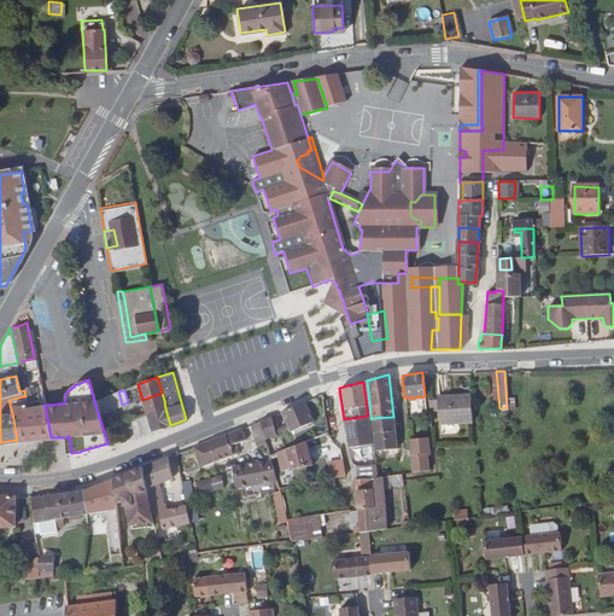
[(122,405),(118,391),(110,395),(115,408),(122,405)]
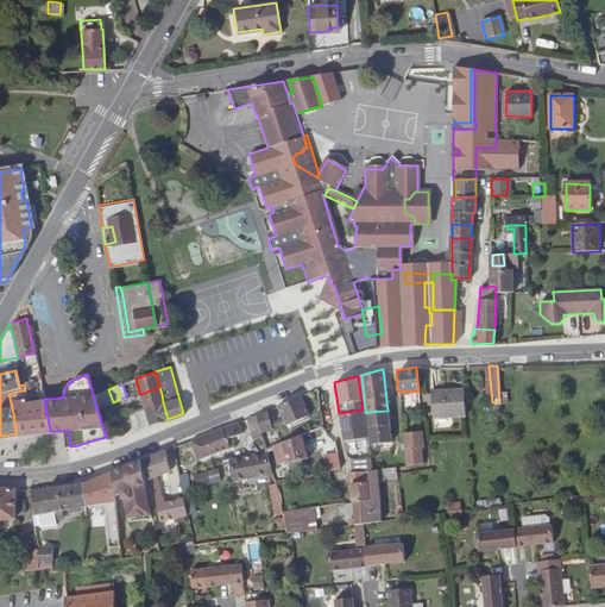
[(144,408),(163,402),(162,394),(159,387),(140,394),(144,408)]
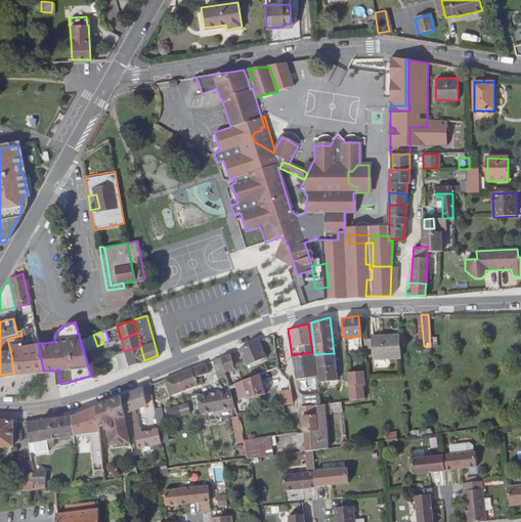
[(400,355),(398,334),(371,336),(371,338),(372,348),(373,357),(400,355)]
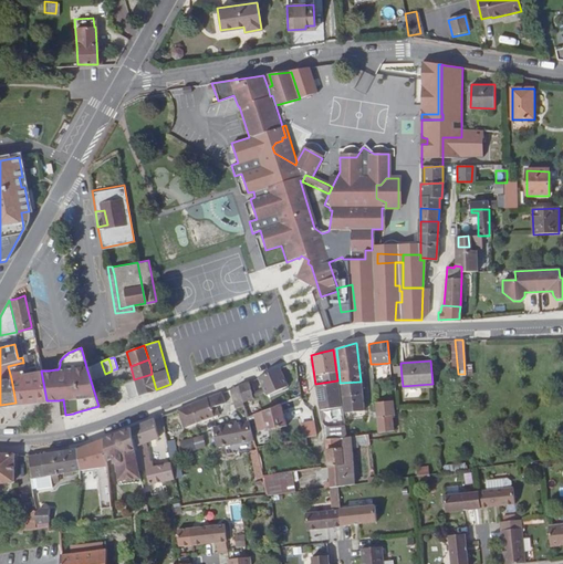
[(47,400),(41,371),(23,374),(21,363),(8,366),(11,378),(16,403),(47,400)]
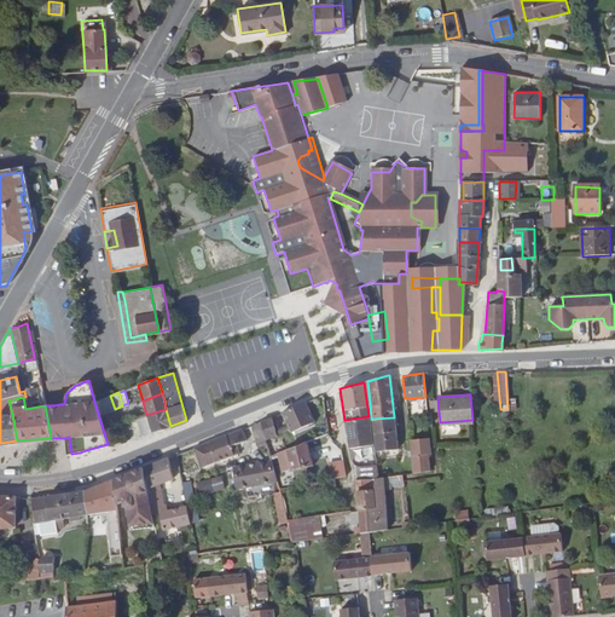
[(437,399),(428,401),(429,413),(439,411),(437,399)]
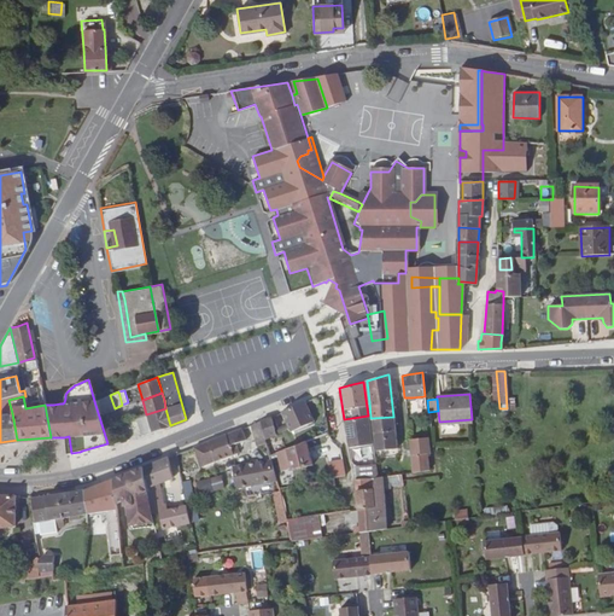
[(314,424),(304,401),(281,411),(292,434),(314,424)]
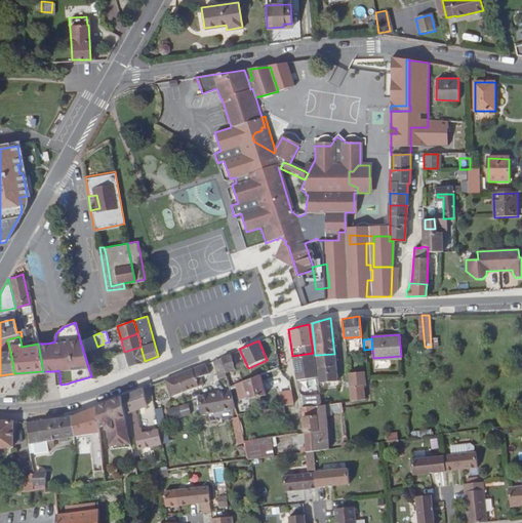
[(122,367),(145,361),(141,347),(124,352),(115,355),(118,363),(120,363),(122,367)]
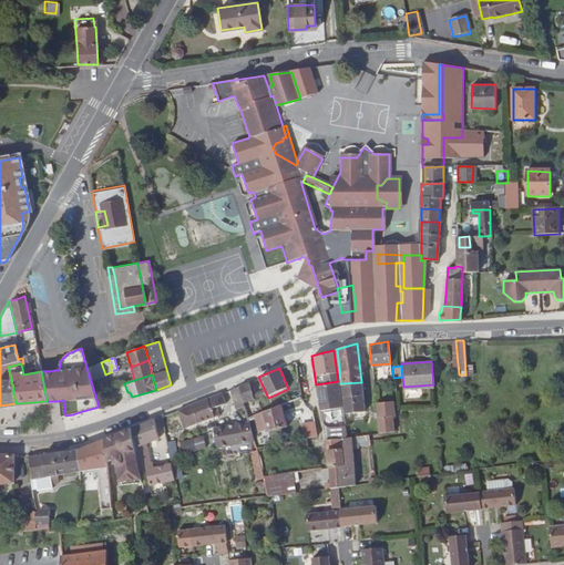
[(248,381),(238,386),(244,406),(254,401),(248,381)]
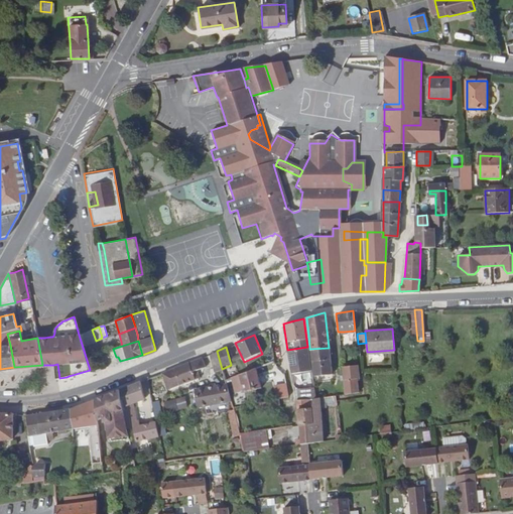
[(287,350),(291,373),(308,371),(311,371),(307,347),(287,350)]
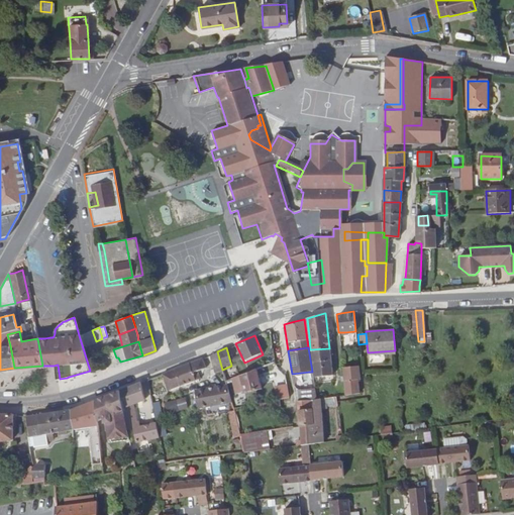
[(314,377),(332,375),(329,348),(310,349),(313,369),(314,377)]
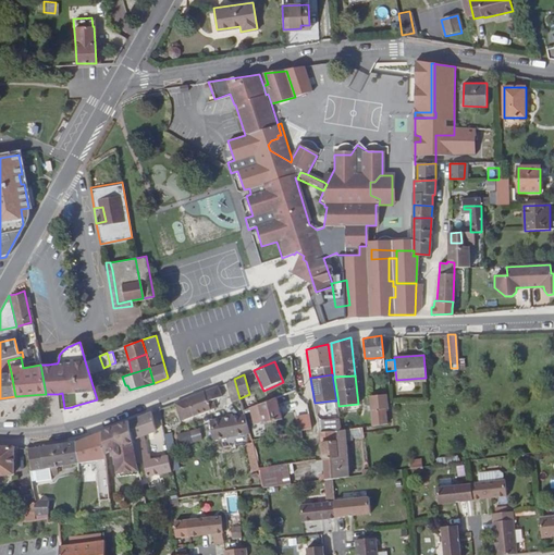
[(234,379),(225,382),(231,401),(239,398),(234,379)]
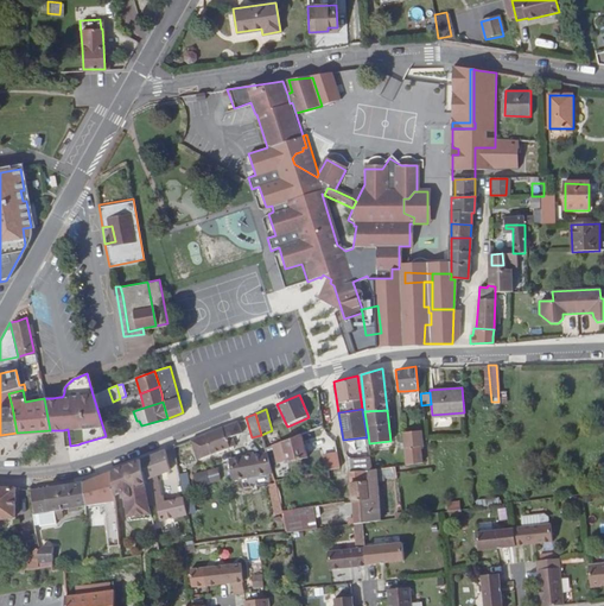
[(237,421),(190,439),(195,456),(233,444),(230,436),(241,433),(237,421)]
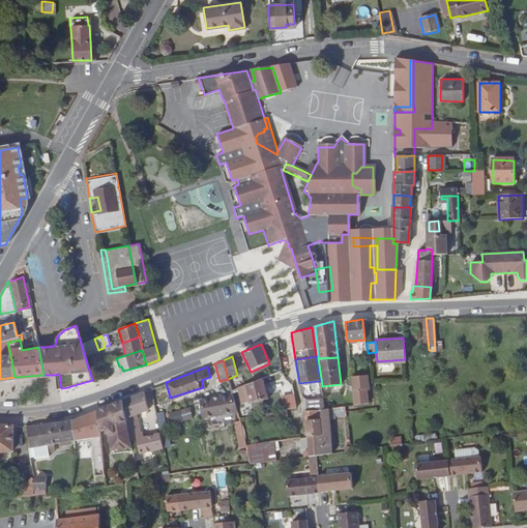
[(351,376),(353,404),(368,402),(367,388),(370,387),(368,374),(351,376)]
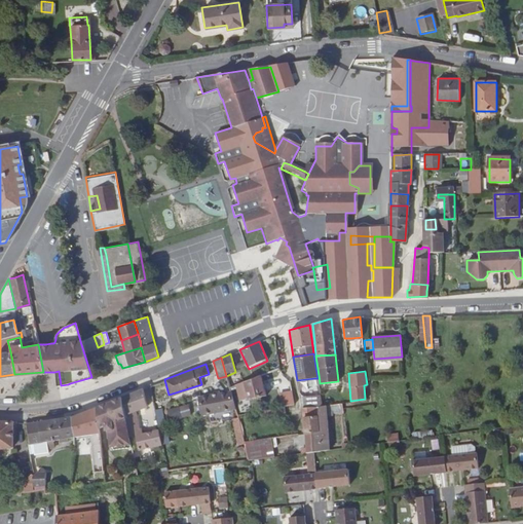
[(264,391),(259,374),(237,382),(238,387),(245,385),(248,397),(264,391)]
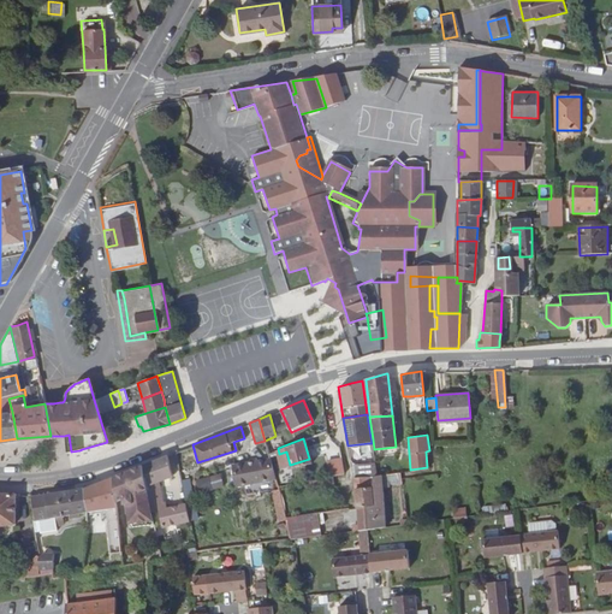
[(170,476),(166,455),(142,465),(143,473),(146,484),(170,476)]
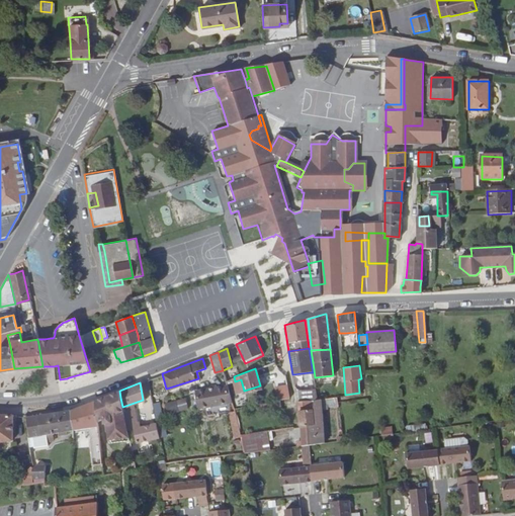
[(197,407),(231,401),(229,395),(227,388),(226,383),(223,383),(194,389),(197,407)]
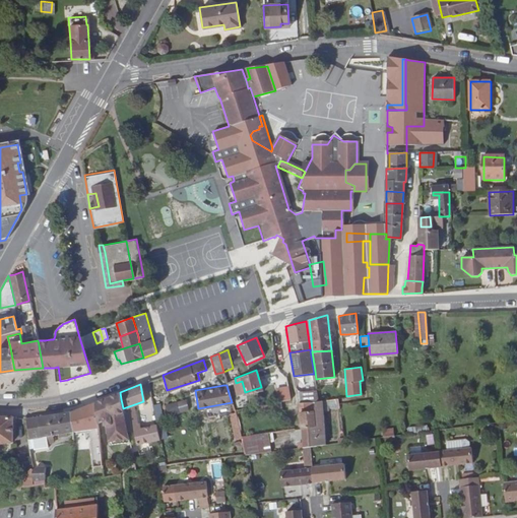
[(315,400),(318,400),(316,387),(300,390),(302,402),(315,400)]
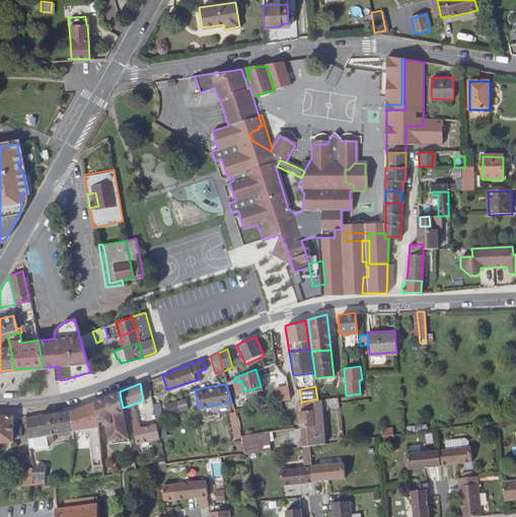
[(279,399),(289,397),(287,387),(277,389),(279,399)]
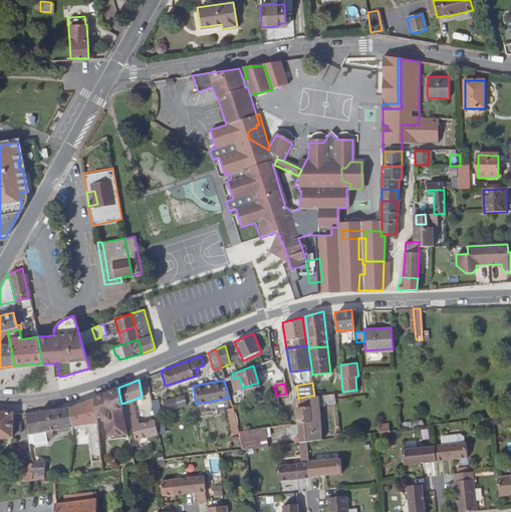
[(100,395),(100,399),(119,395),(118,388),(117,388),(100,395)]
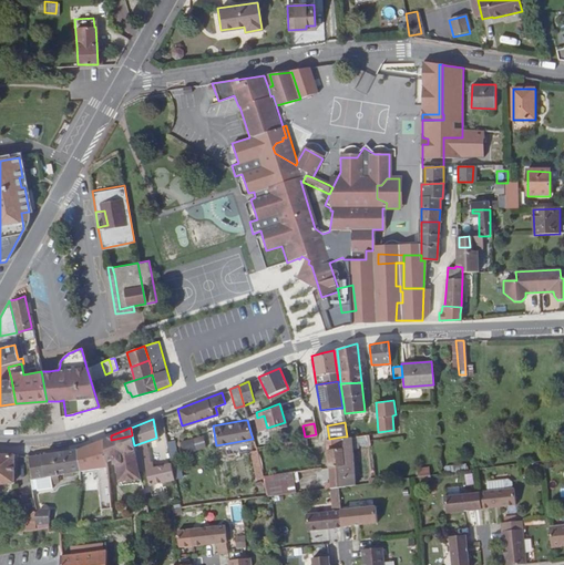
[(100,429),(84,432),(86,441),(102,437),(100,429)]
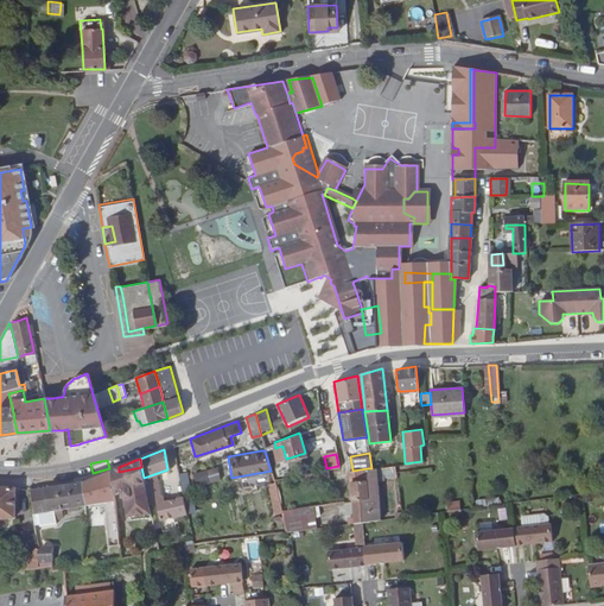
[(189,472),(192,485),(218,478),(215,465),(189,472)]
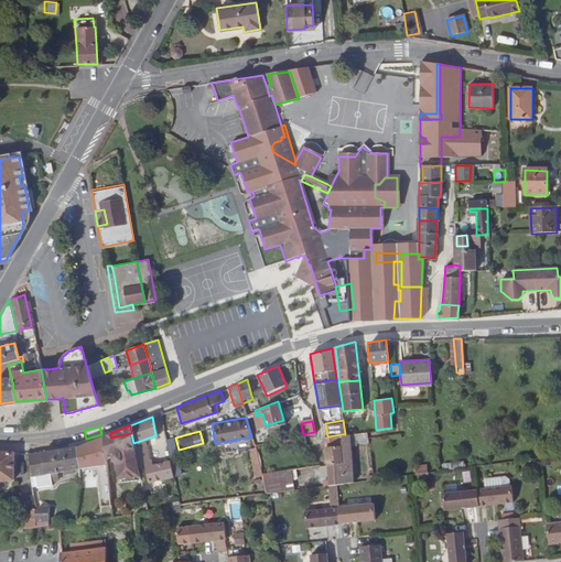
[(351,443),(365,442),(364,431),(349,433),(351,443)]
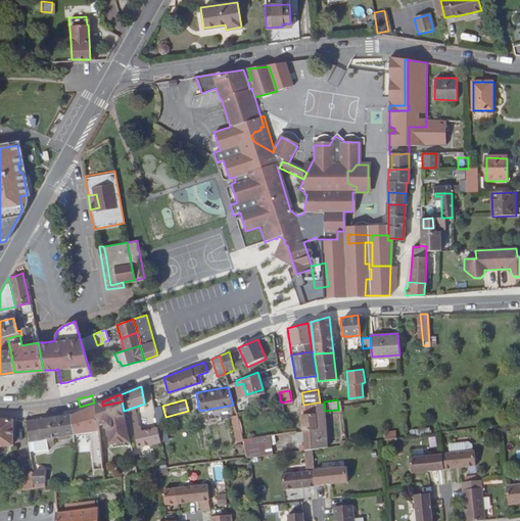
[(97,426),(105,424),(102,406),(102,401),(95,404),(97,426)]
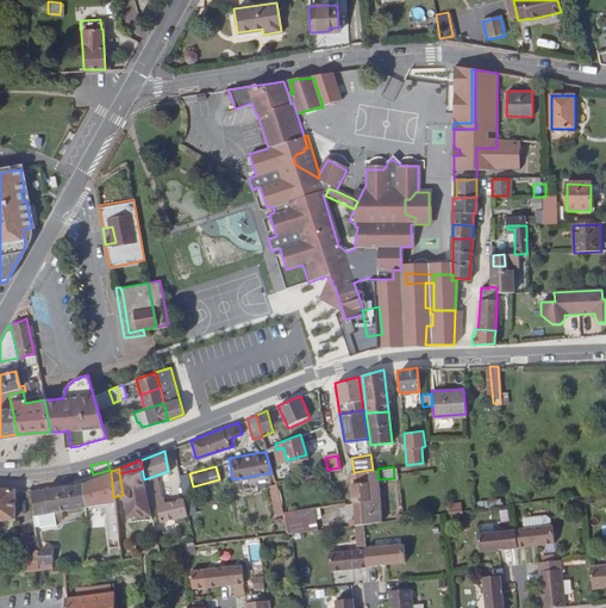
[(127,519),(151,516),(150,510),(149,504),(147,489),(145,484),(144,479),(142,469),(119,473),(123,495),(124,494),(124,500),(125,500),(127,519)]
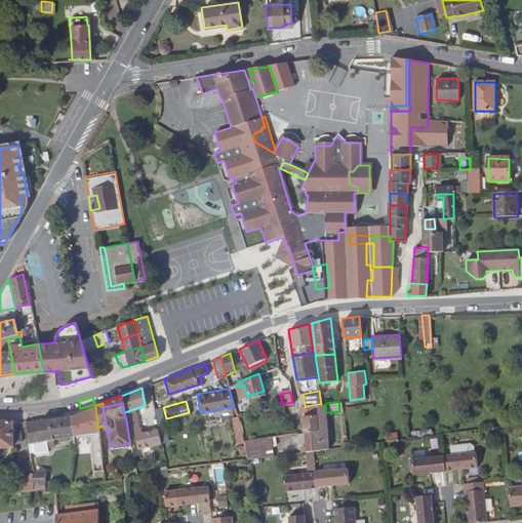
[(283,412),(282,404),(269,407),(271,414),(283,412)]
